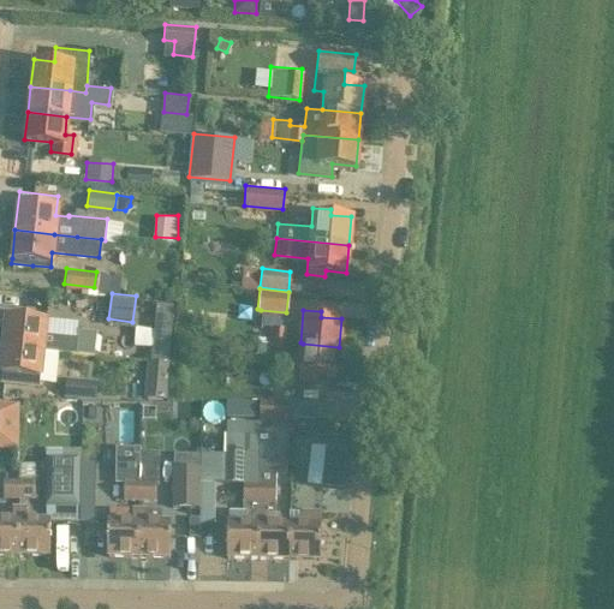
[(6,311),(3,344),(45,348),(57,350),(94,353),(96,329),(77,328),(76,335),(43,333),(46,315),(6,311)]
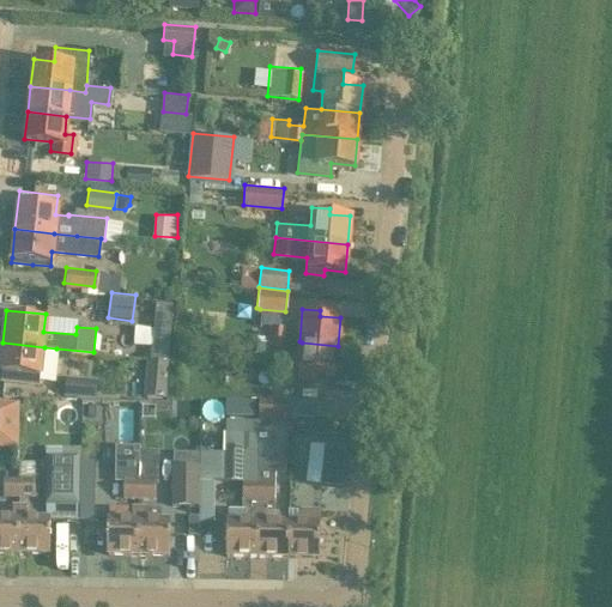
[(267,325),(266,339),(283,340),(285,326),(267,325)]
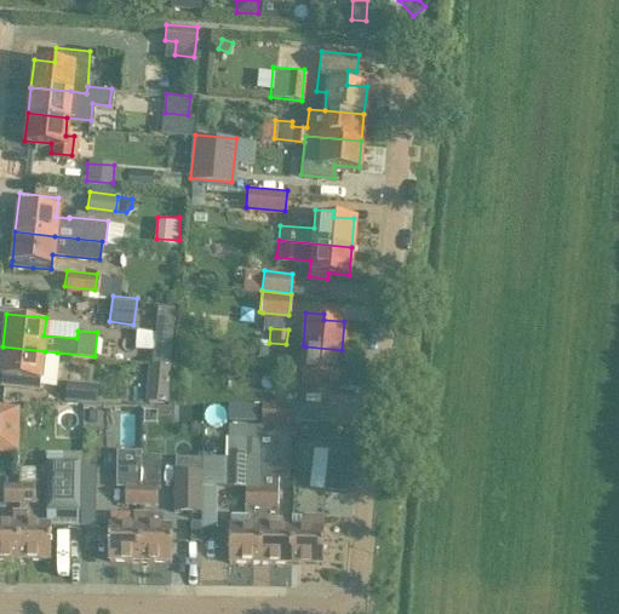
[(155,333),(153,362),(168,365),(171,336),(155,333)]
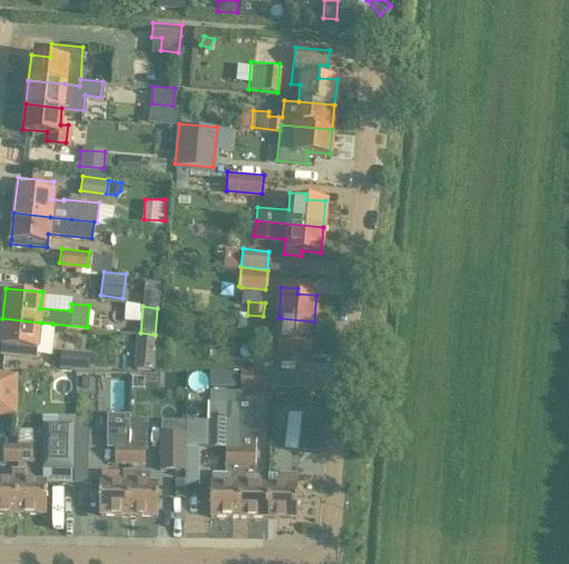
[(238,314),(237,328),(262,330),(263,316),(247,315),(238,314)]
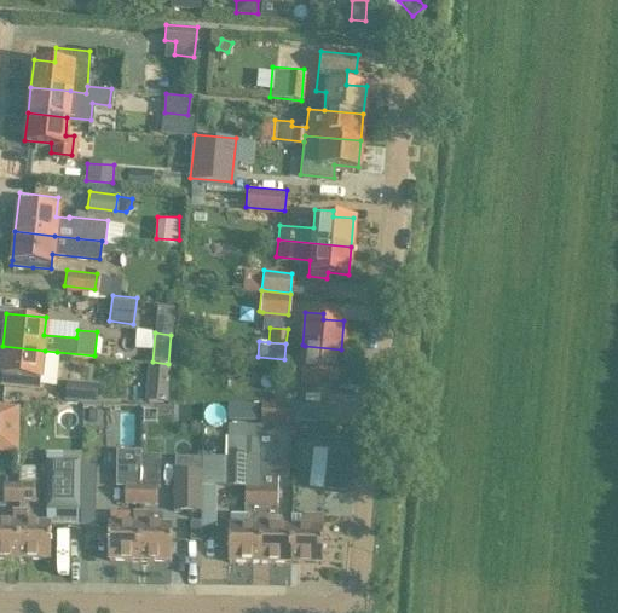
[(302,345),(299,379),(317,381),(317,375),(339,377),(341,350),(305,346),(302,345)]
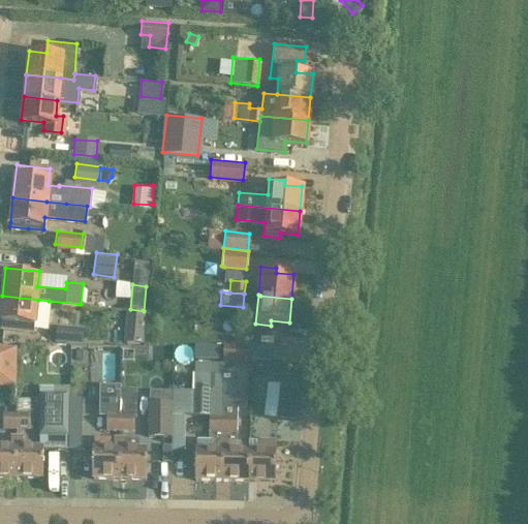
[(2,296),(0,315),(0,325),(33,328),(33,324),(35,324),(38,300),(2,296)]
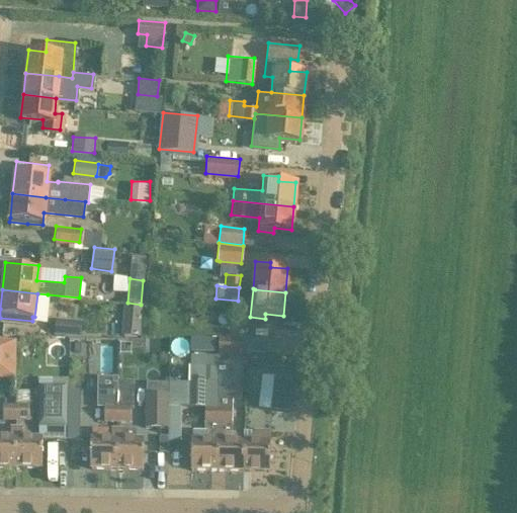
[(123,303),(121,333),(140,335),(142,305),(141,305),(127,303),(123,303)]
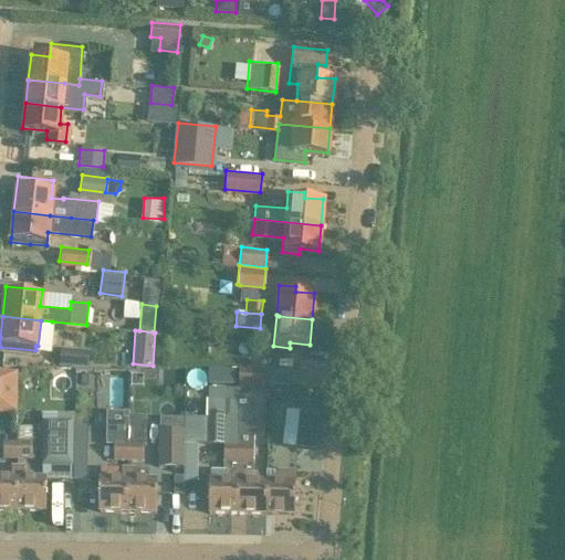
[(59,346),(58,361),(86,363),(87,348),(59,346)]
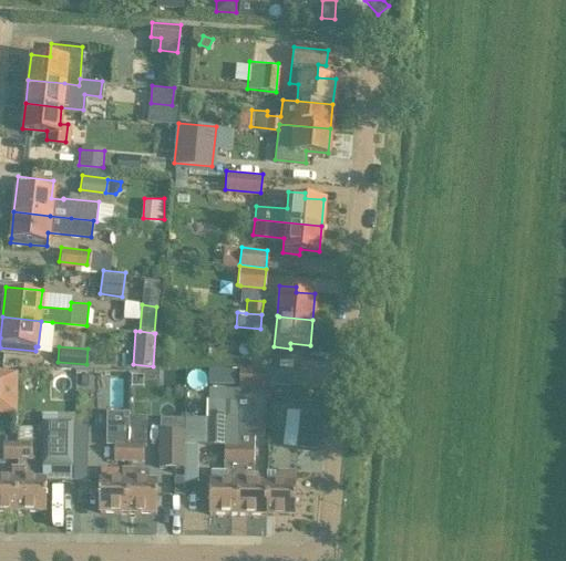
[(208,367),(208,382),(233,382),(233,367),(208,367)]
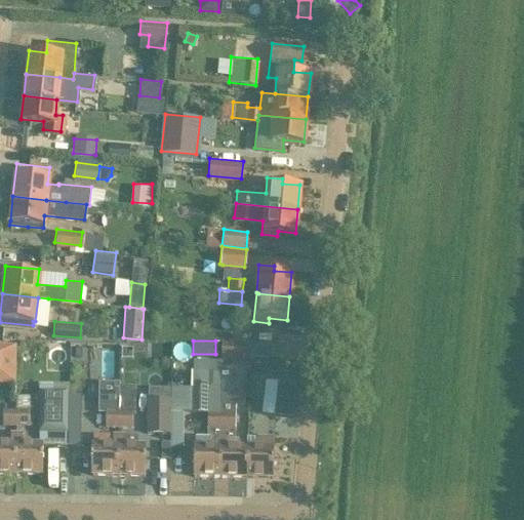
[(223,341),(223,355),(244,356),(244,354),(269,354),(269,341),(244,341),(223,341)]
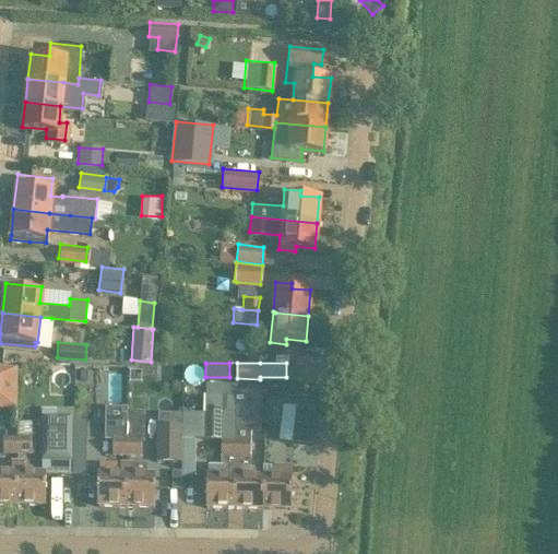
[(71,365),(52,364),(50,388),(70,389),(71,365)]
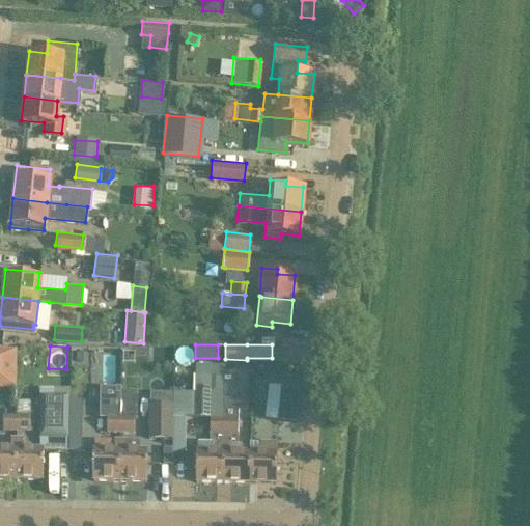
[(0,385),(14,385),(15,348),(0,347),(0,385)]
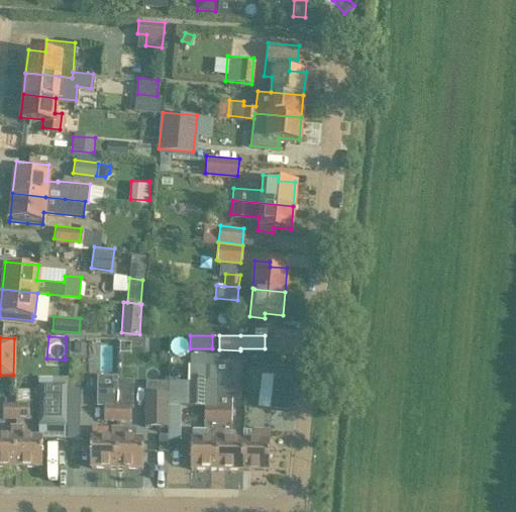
[(188,379),(188,402),(204,403),(203,419),(203,437),(190,437),(189,467),(216,467),(216,437),(216,427),(216,419),(216,417),(217,403),(217,368),(191,368),(191,379),(188,379)]
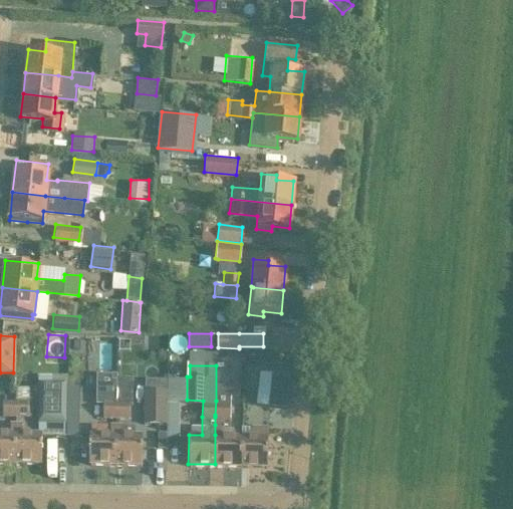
[(215,435),(215,464),(240,464),(240,440),(240,436),(228,435),(229,417),(229,401),(230,366),(216,365),(216,401),(215,415),(215,417),(215,425),(215,435)]
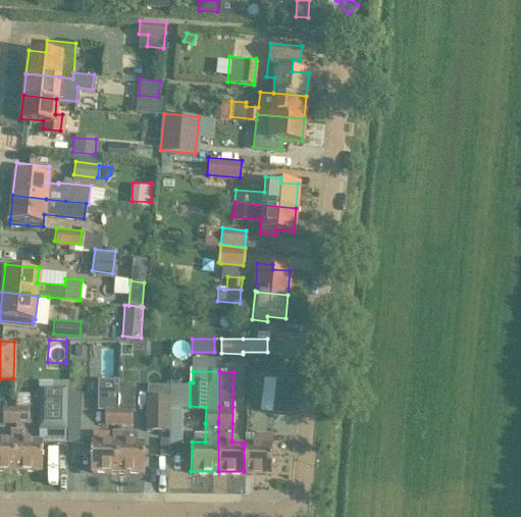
[(98,376),(97,406),(104,406),(103,420),(117,420),(117,398),(117,397),(117,380),(117,376),(98,376)]
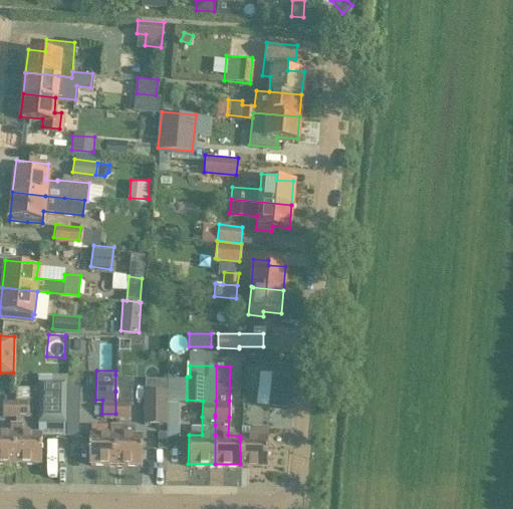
[(272,370),(270,392),(285,393),(288,372),(272,370)]
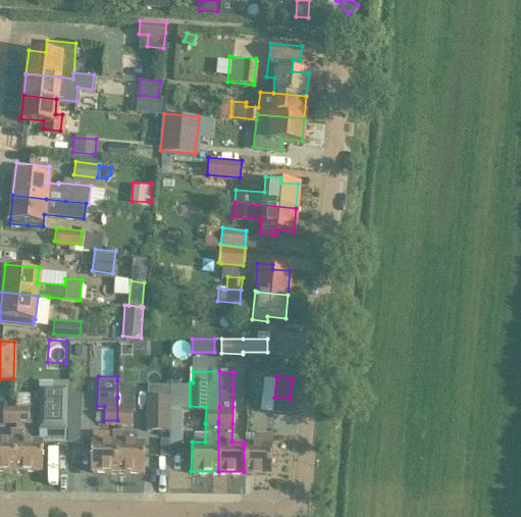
[(169,407),(168,444),(179,444),(180,406),(181,382),(169,381),(169,407)]
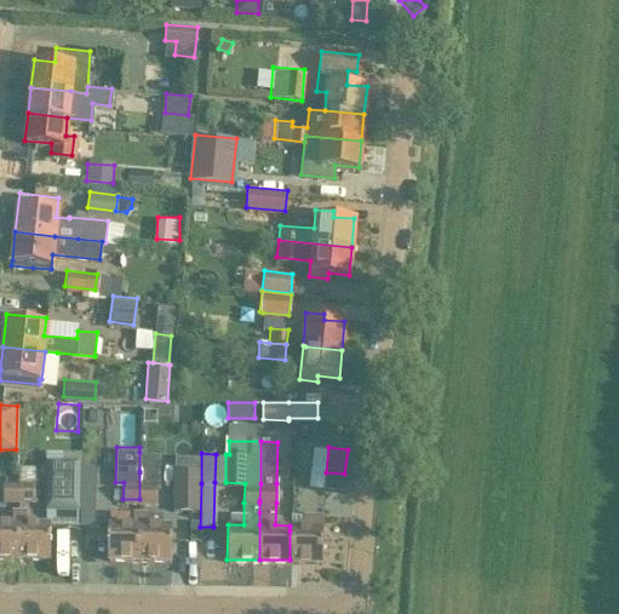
[(46,465),(45,499),(79,500),(80,466),(46,465)]
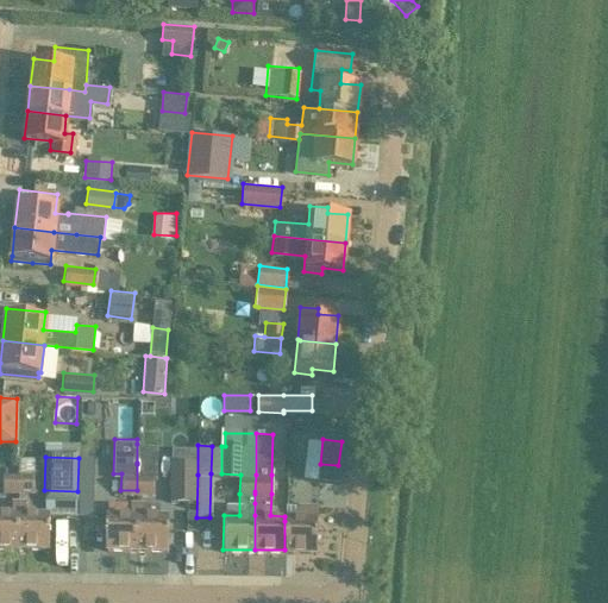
[(171,460),(170,500),(196,500),(196,462),(171,460)]
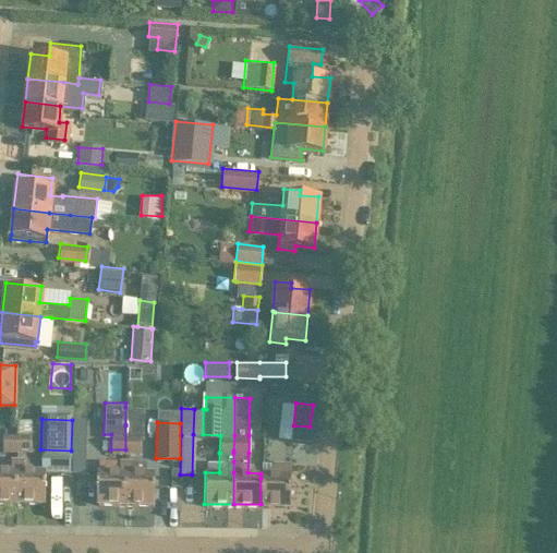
[(125,425),(125,449),(138,449),(138,425),(125,425)]
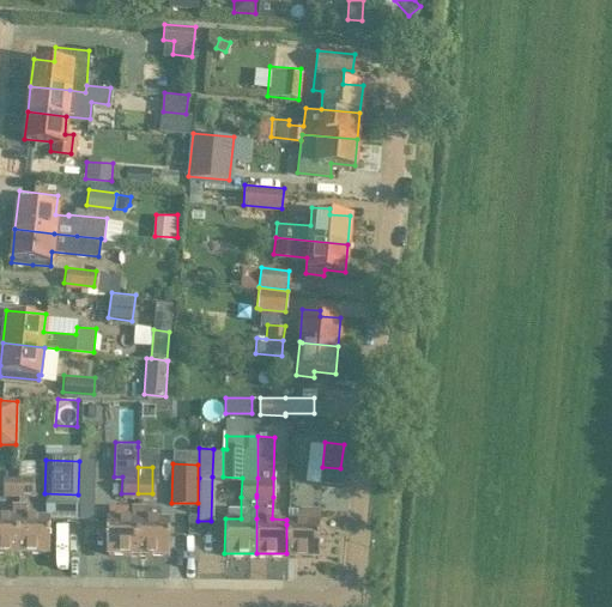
[(2,477),(2,493),(17,493),(18,477),(2,477)]
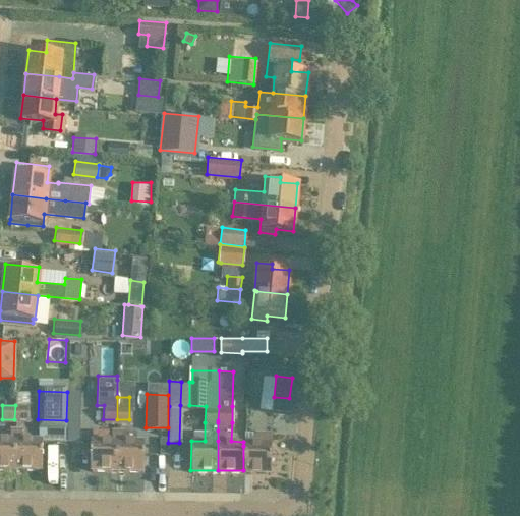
[(15,405),(14,419),(22,419),(29,419),(29,405),(15,405)]
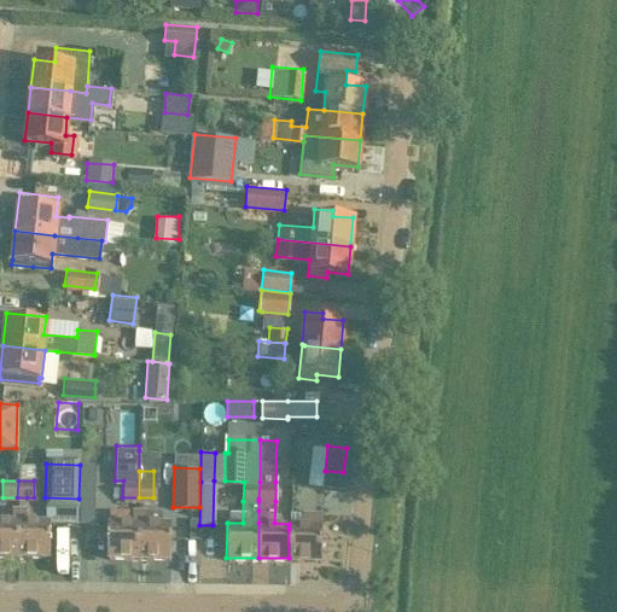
[(17,507),(17,554),(48,554),(48,520),(24,519),(24,508),(27,508),(27,497),(17,497),(17,507)]
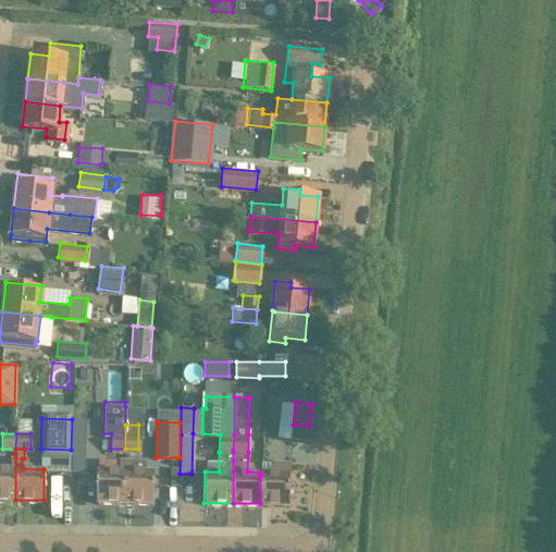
[(0,499),(15,500),(15,457),(10,457),(10,468),(0,467),(0,499)]
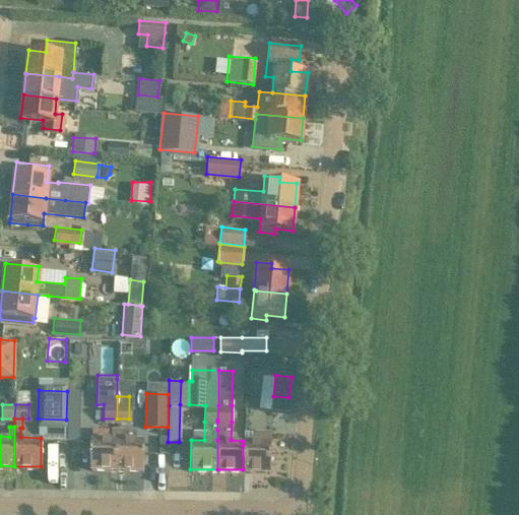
[(89,438),(89,467),(116,468),(116,429),(111,429),(111,439),(89,438)]
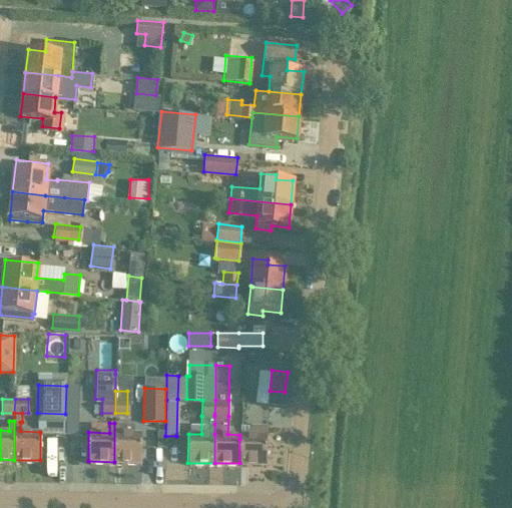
[(114,423),(114,462),(140,462),(140,433),(134,433),(134,423),(120,423),(114,423)]
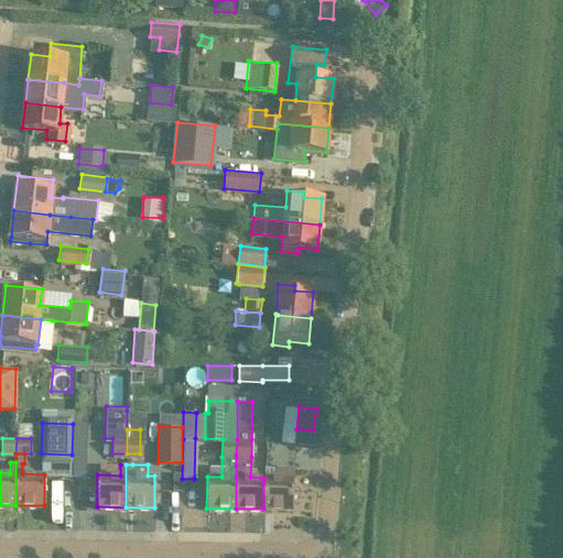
[(263,482),(263,509),(292,510),(293,467),(275,467),(264,467),(264,478),(263,478),(263,482)]
